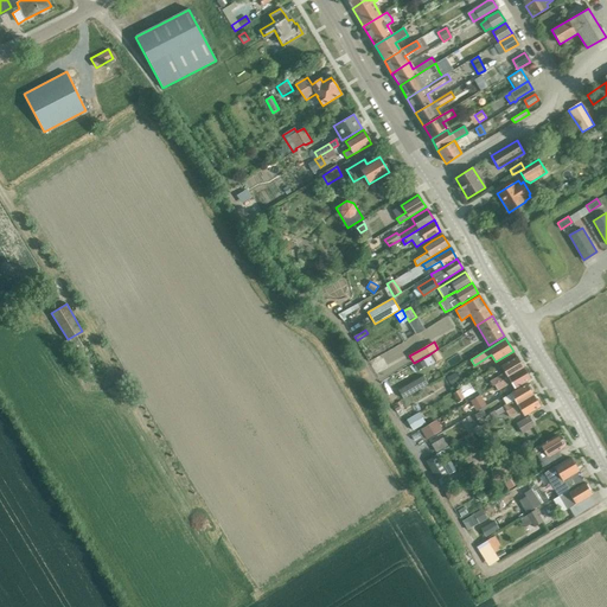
[(433,353),(422,359),(427,368),(438,360),(433,353)]
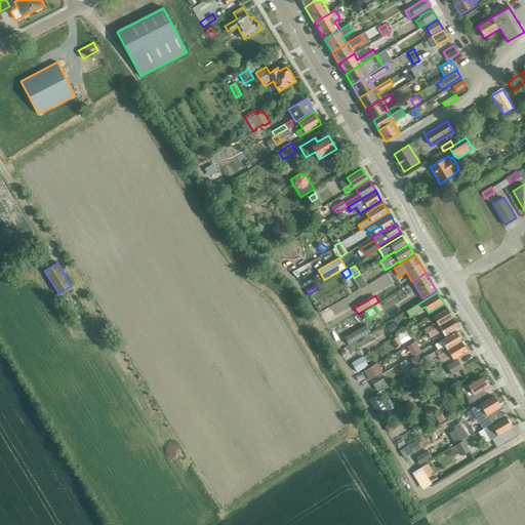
[(436,321),(428,326),(425,329),(427,333),(452,318),(447,308),(433,316),(436,321)]
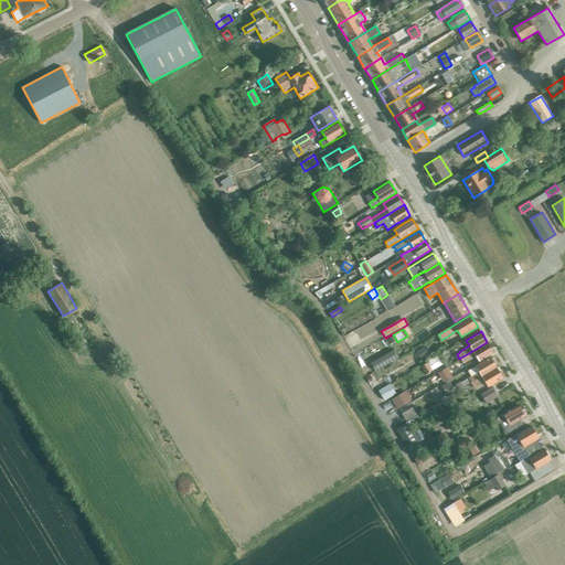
[(487,342),(459,359),(462,363),(475,355),(479,361),(493,352),(487,342)]
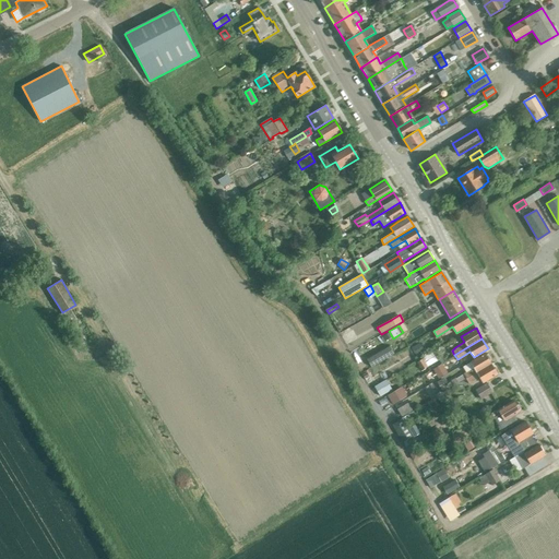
[(420,343),(412,348),(416,356),(425,351),(420,343)]
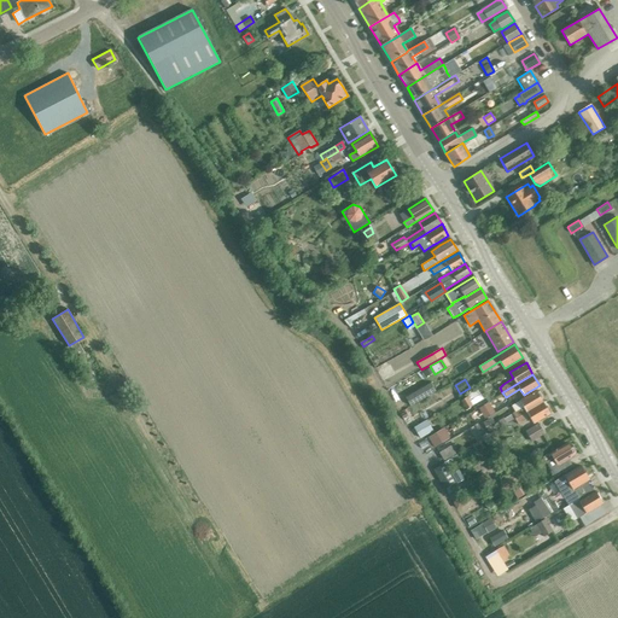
[(430,383),(406,397),(410,406),(435,391),(430,383)]
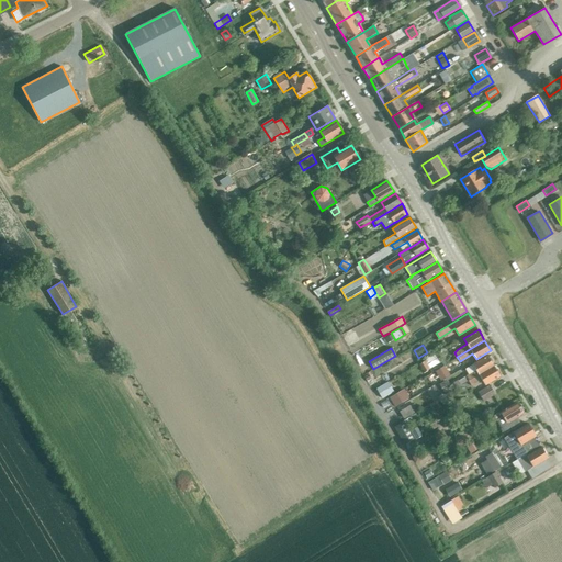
[(468,374),(459,380),(461,384),(469,381),(469,380),(494,366),(492,362),(493,361),(491,357),(489,357),(487,355),(473,363),(464,369),(468,374)]
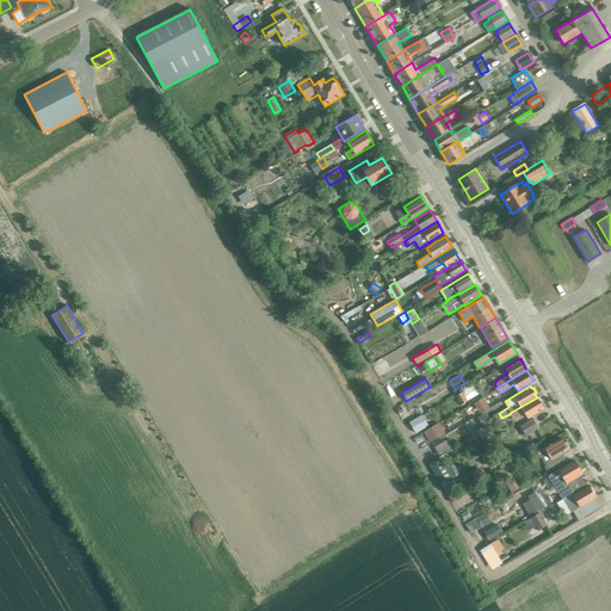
[(467,390),(456,396),(461,405),(467,401),(476,395),(471,387),(467,390)]
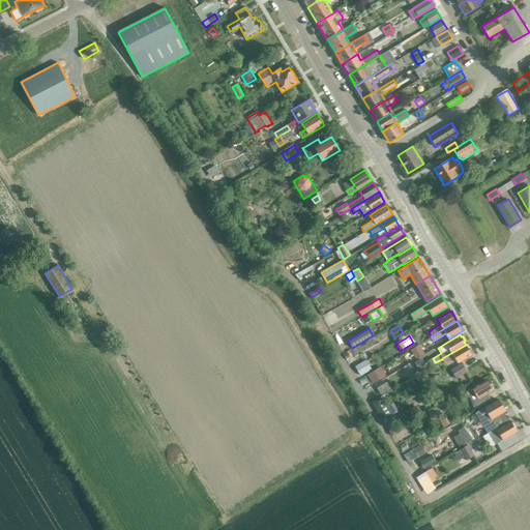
[(414,356),(422,351),(418,344),(410,349),(414,356)]
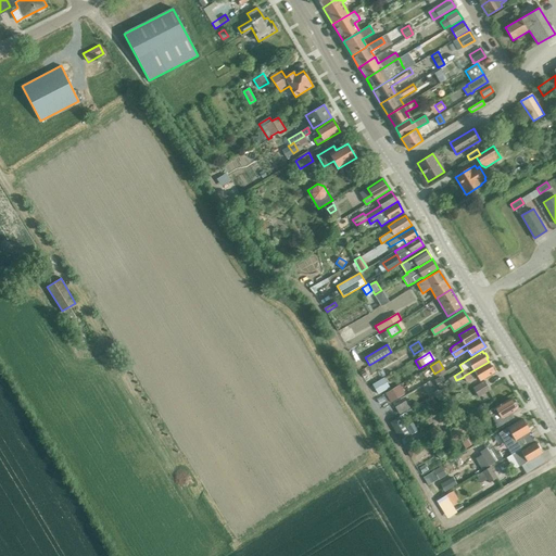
[(494,373),(489,362),(464,376),(464,377),(466,381),(477,375),(480,381),(494,373)]
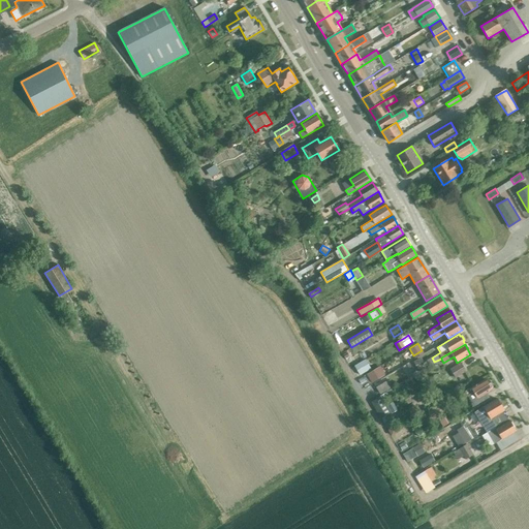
[(417,368),(424,365),(419,356),(412,361),(417,368)]
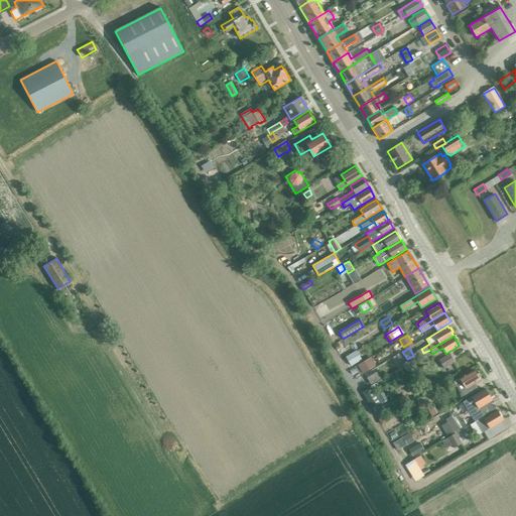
[(356,351),(346,357),(351,366),(361,360),(356,351)]
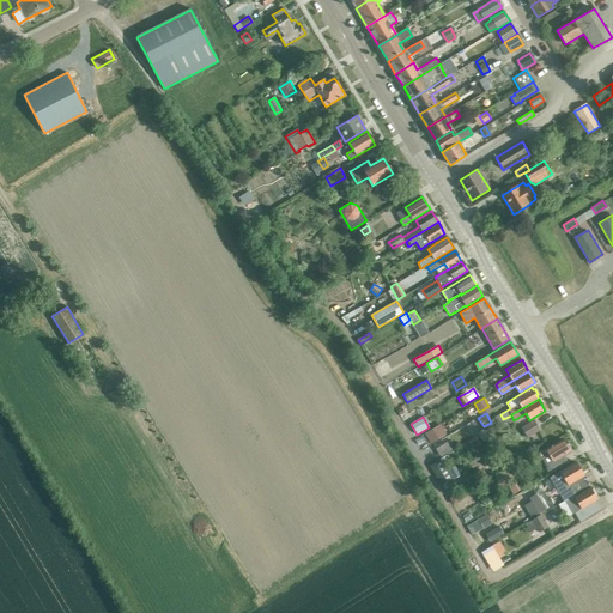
[(527,437),(540,430),(534,420),(521,429),(527,437)]
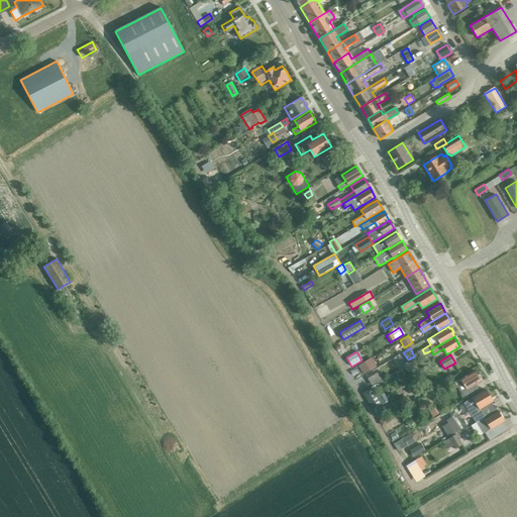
[(372,358),(359,367),(365,375),(377,368),(372,358)]
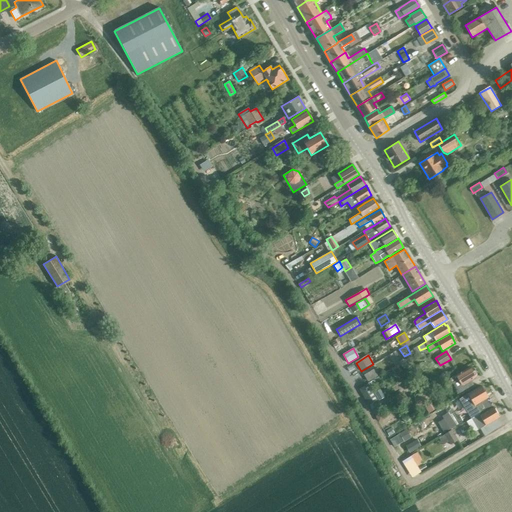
[(469,366),(450,378),(452,382),(458,379),(462,385),(456,389),(460,395),(475,386),(471,380),(476,377),(475,376),(476,374),(474,371),(472,371),(469,366)]
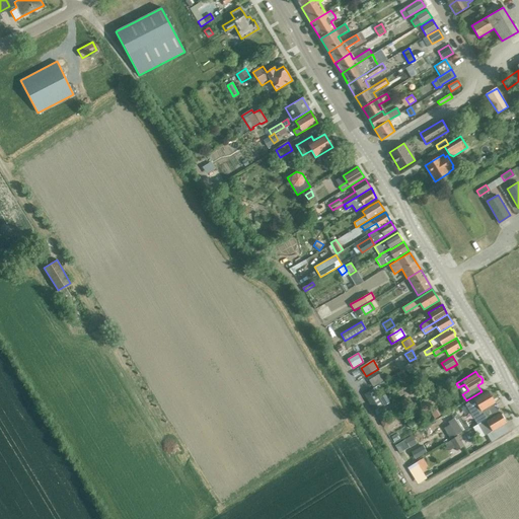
[(378,375),(369,380),(373,387),(382,381),(378,375)]
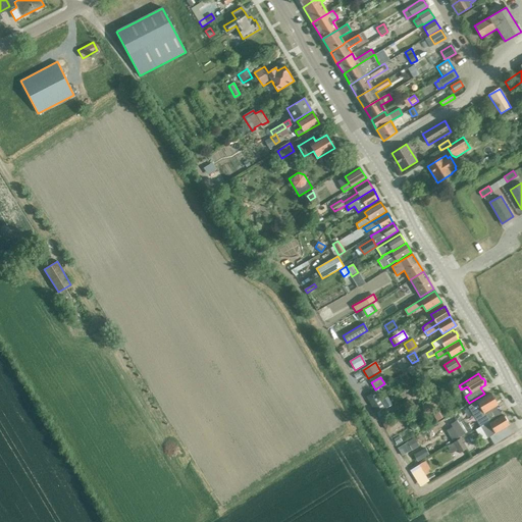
[(374,392),(365,397),(375,413),(384,408),(374,392)]
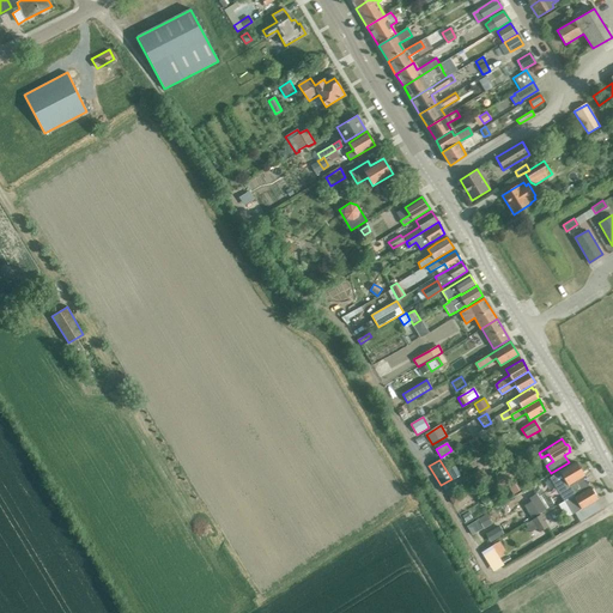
[(560,471),(551,477),(556,485),(564,501),(574,495),(576,493),(571,486),(577,481),(576,480),(584,475),(576,461),(560,471)]
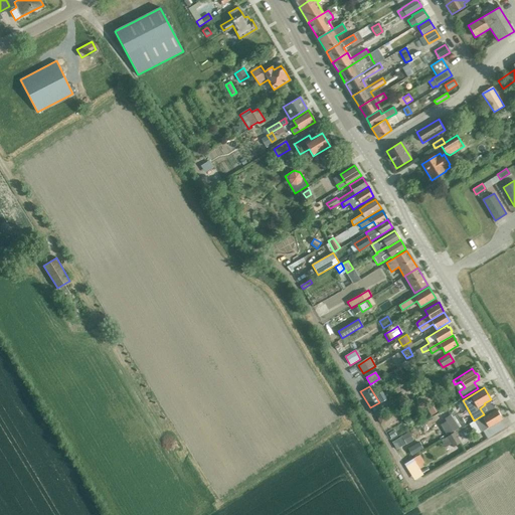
[(428,394),(420,398),(424,406),(433,401),(428,394)]
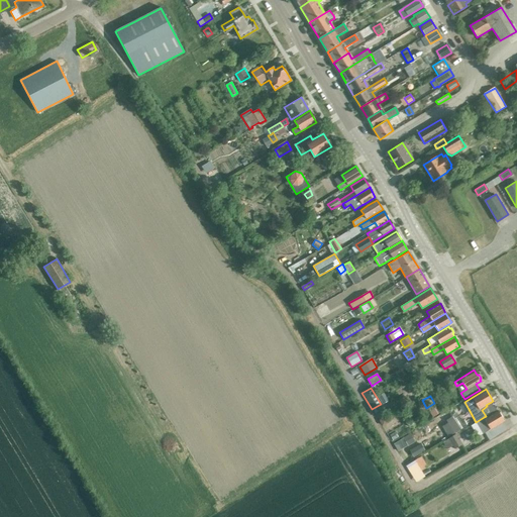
[(437,408),(430,412),(433,418),(440,413),(437,408)]
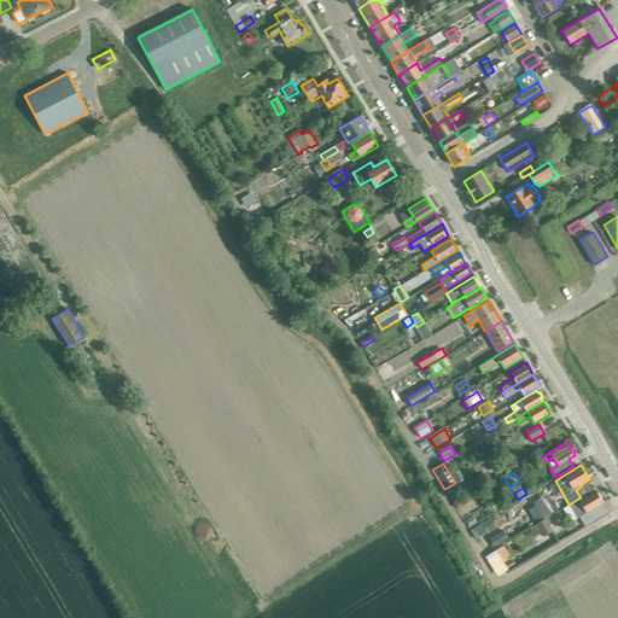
[(569,505),(563,508),(571,522),(577,518),(604,503),(596,491),(579,501),(578,499),(569,505)]
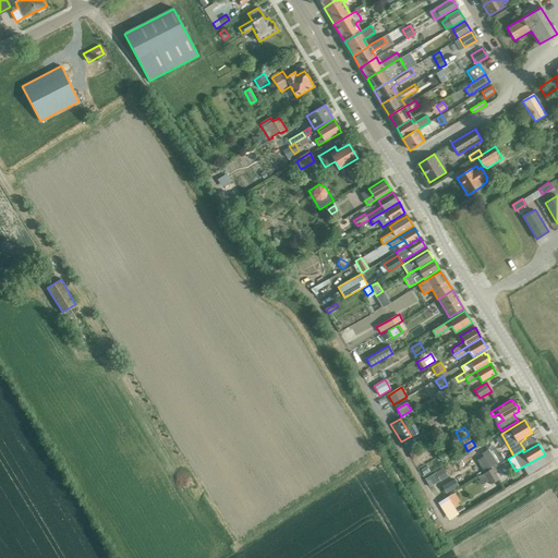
[(497,462),(488,449),(481,453),(483,456),(476,460),(483,471),(497,462)]
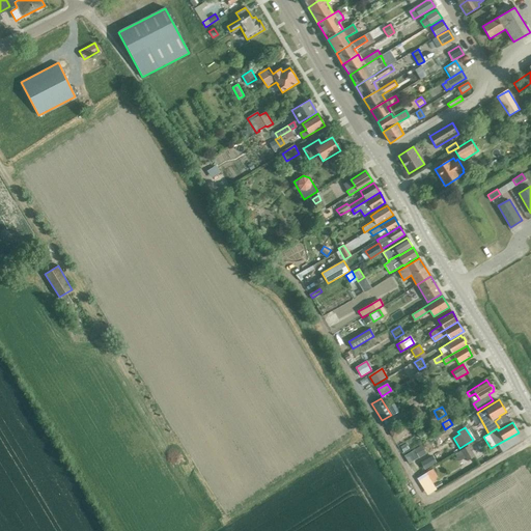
[(395,428),(388,432),(392,439),(398,435),(395,428)]
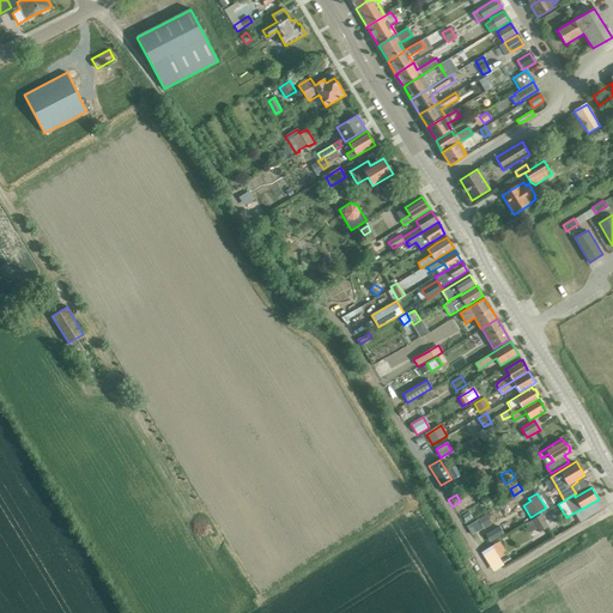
[(468,513),(462,516),(466,523),(472,519),(468,513)]
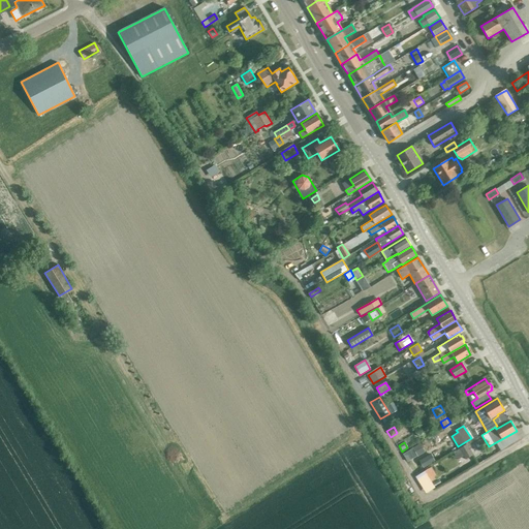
[(419,444),(412,448),(417,457),(425,453),(419,444)]
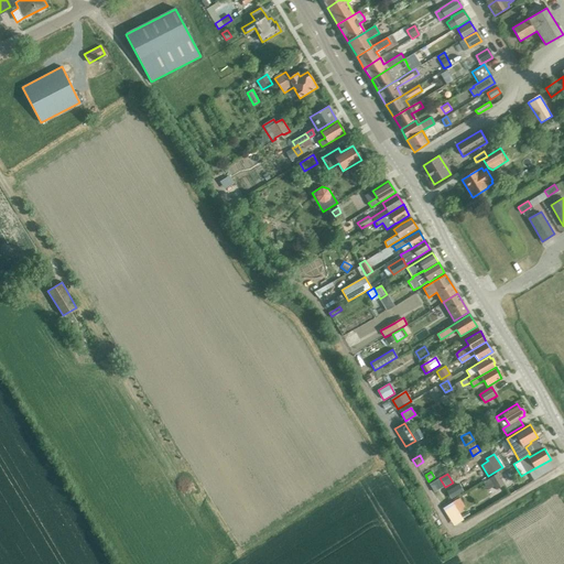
[(503,485),(497,474),(490,478),(497,489),(503,485)]
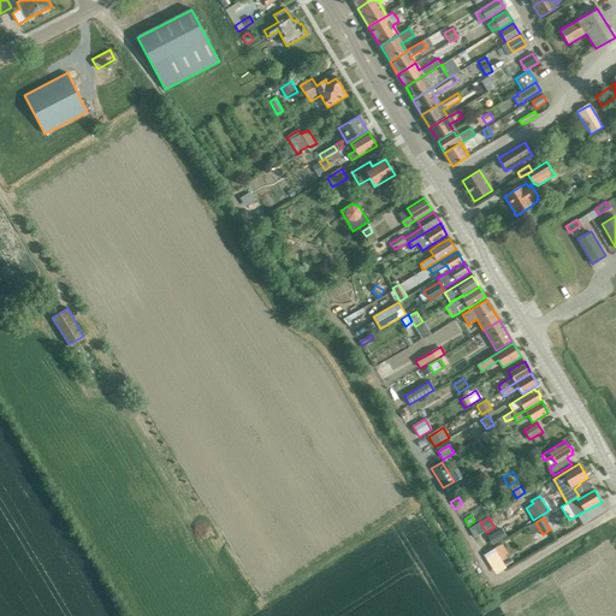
[(502,529),(489,538),(493,544),(507,537),(502,529)]
